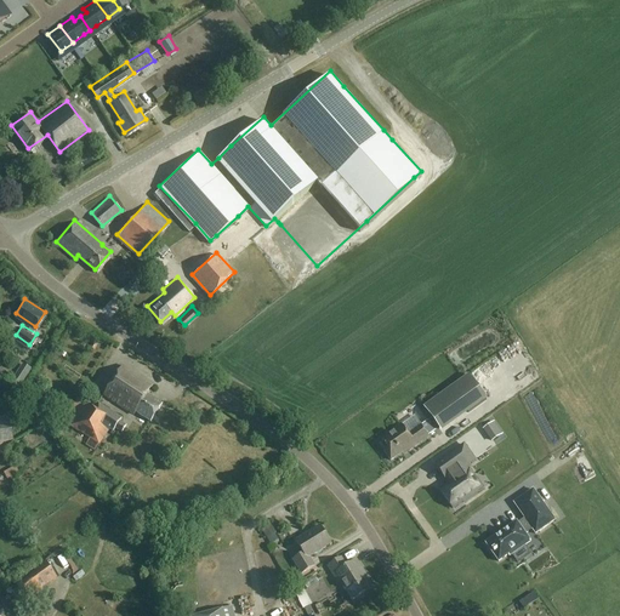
[(0,357),(5,361),(13,352),(0,340),(0,357)]
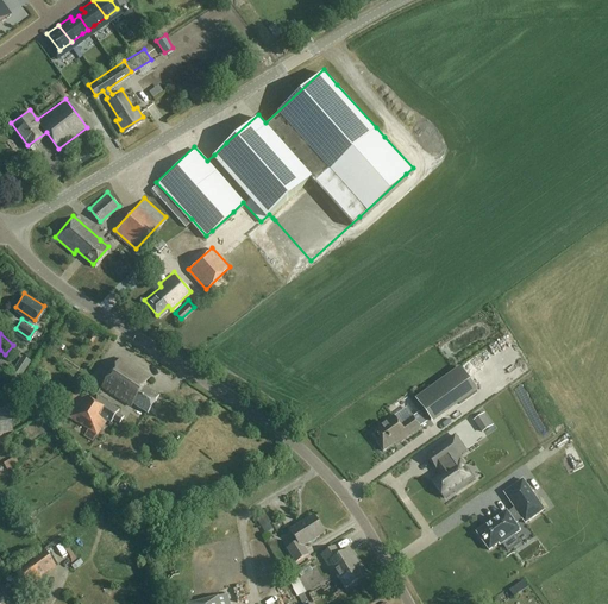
[(31,359),(22,353),(6,376),(17,382),(31,359)]
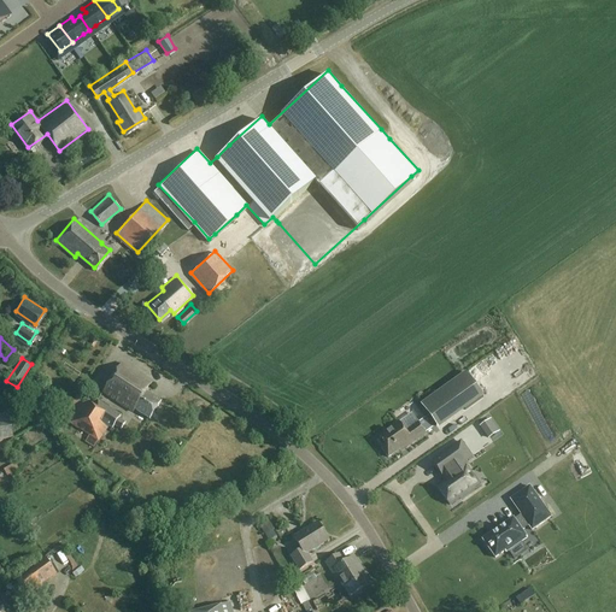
[(150,415),(160,398),(145,387),(151,378),(123,359),(103,388),(133,407),(135,405),(150,415)]
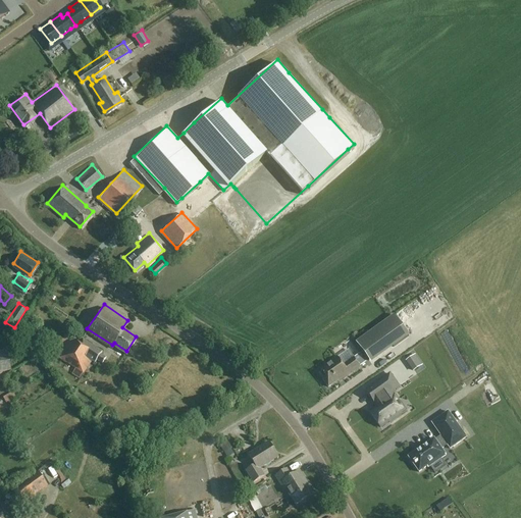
[(370,360),(409,332),(394,311),(355,340),(370,360)]
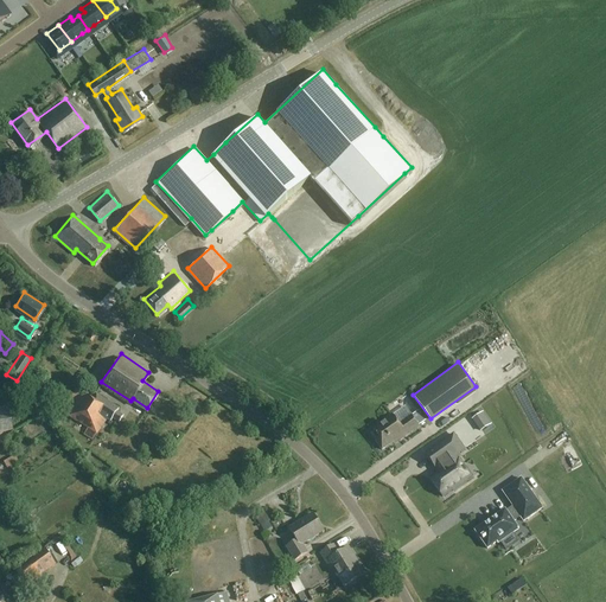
[(91,435),(104,416),(96,411),(97,409),(110,417),(112,414),(117,418),(122,411),(116,408),(119,404),(96,390),(93,396),(76,384),(62,407),(76,417),(72,422),(91,435)]
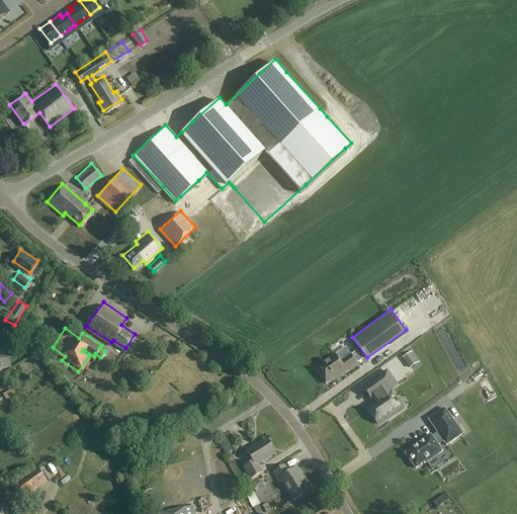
[(0,366),(10,365),(8,344),(0,345),(0,366)]
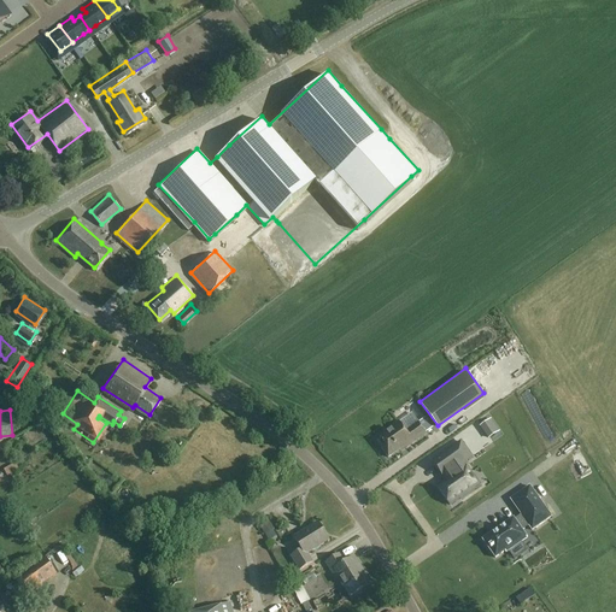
[(389,425),(379,433),(385,441),(381,443),(387,453),(403,442),(404,443),(424,429),(432,424),(424,413),(417,419),(416,418),(410,410),(398,419),(397,418),(388,424),(389,425)]
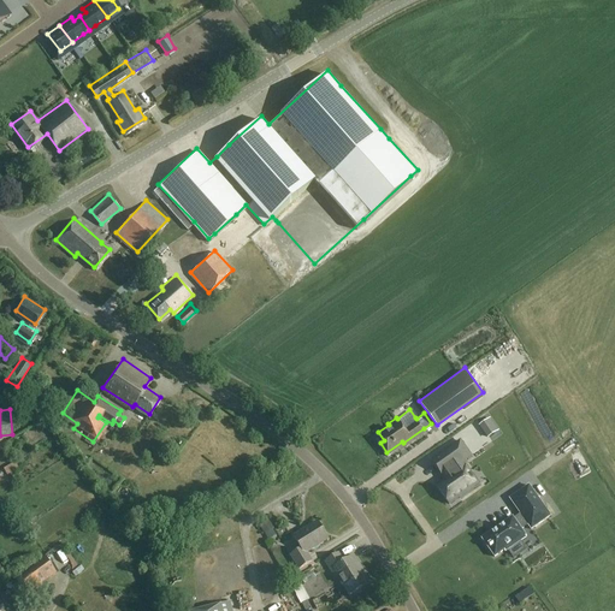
[(459,438),(431,458),(441,473),(443,472),(445,476),(436,482),(448,500),(449,500),(451,498),(457,493),(459,494),(473,485),(472,484),(477,480),(469,469),(465,463),(463,463),(460,460),(469,452),(459,438)]
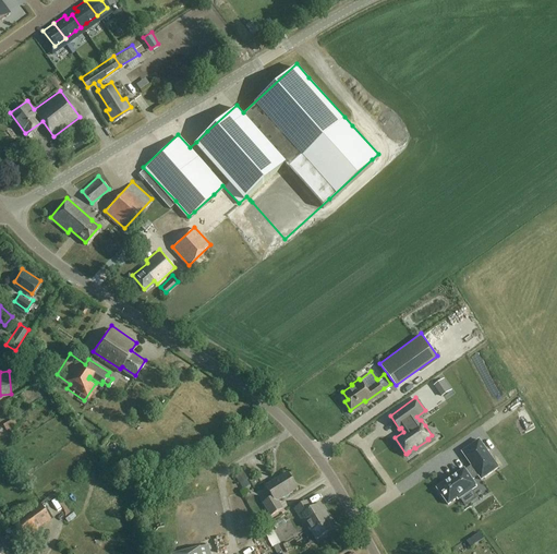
[(0,424),(3,430),(16,422),(13,416),(0,424)]
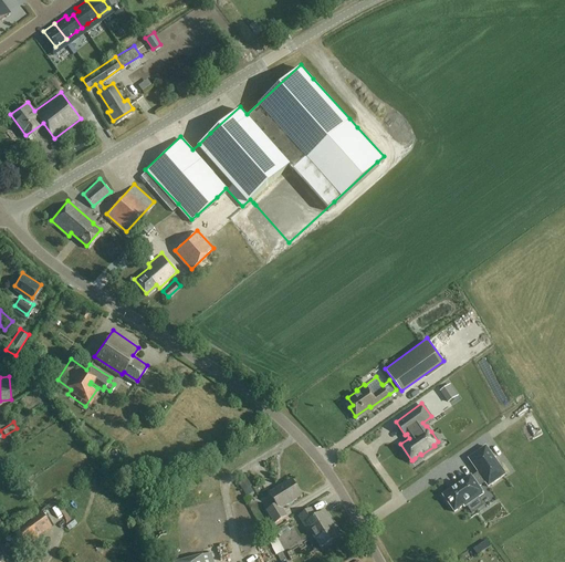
[(115,448),(118,440),(112,438),(108,446),(115,448)]
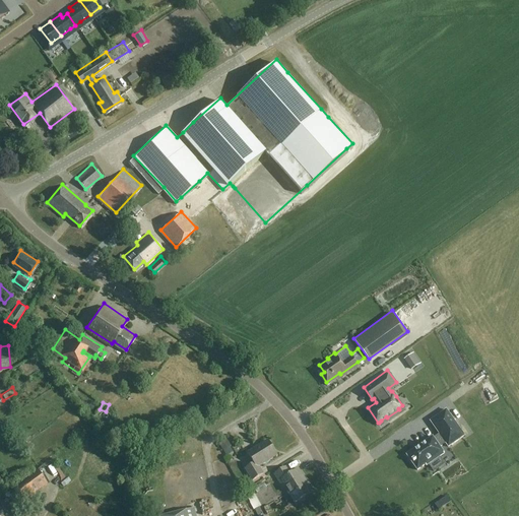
[(432,434),(405,452),(416,467),(425,461),(426,463),(443,450),(439,444),(445,440),(447,444),(463,433),(445,407),(430,418),(439,431),(433,435),(432,434)]
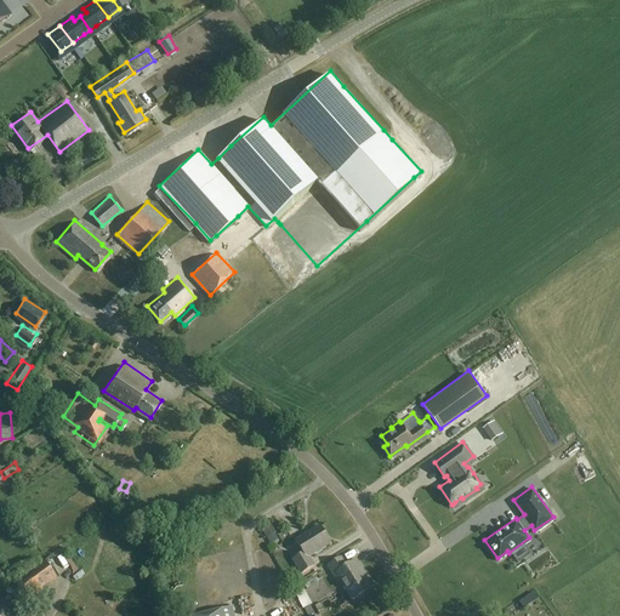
[(269,520),(261,526),(266,534),(274,528),(269,520)]
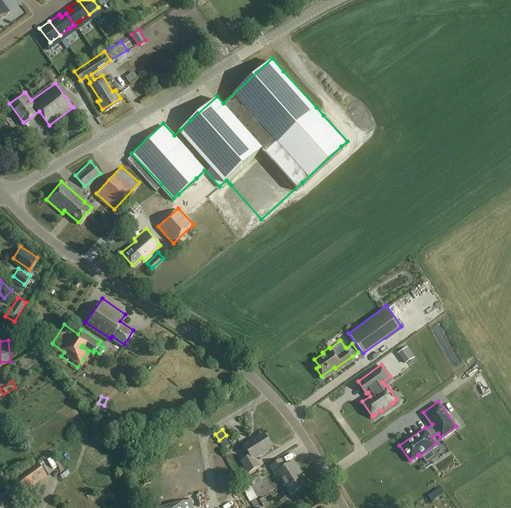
[(253,456),(272,444),(262,429),(243,442),(249,451),(240,457),(248,469),(258,462),(253,456)]
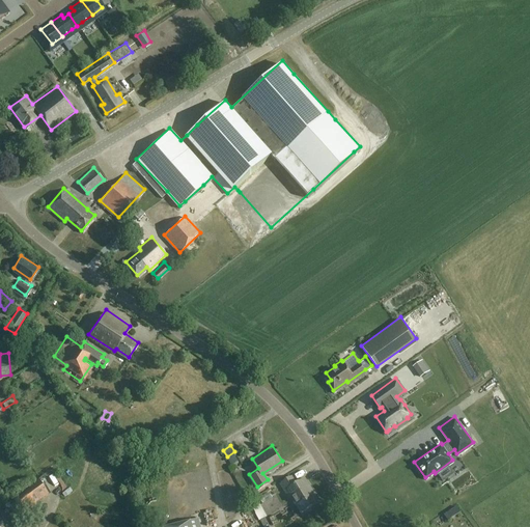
[(300,508),(316,499),(311,490),(313,488),(304,474),(295,479),(290,473),(279,479),(287,494),(290,493),(300,508)]
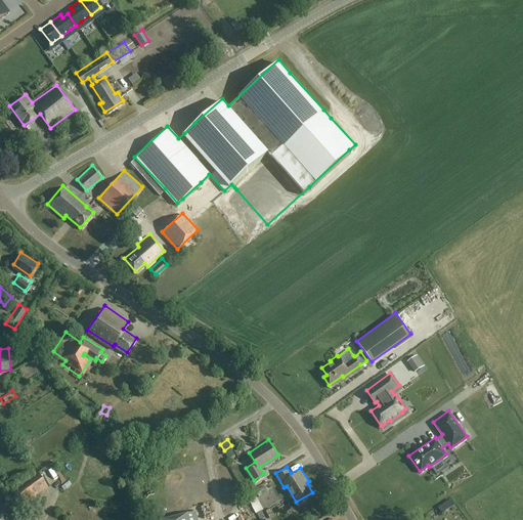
[(36,470),(14,486),(26,501),(47,485),(36,470)]
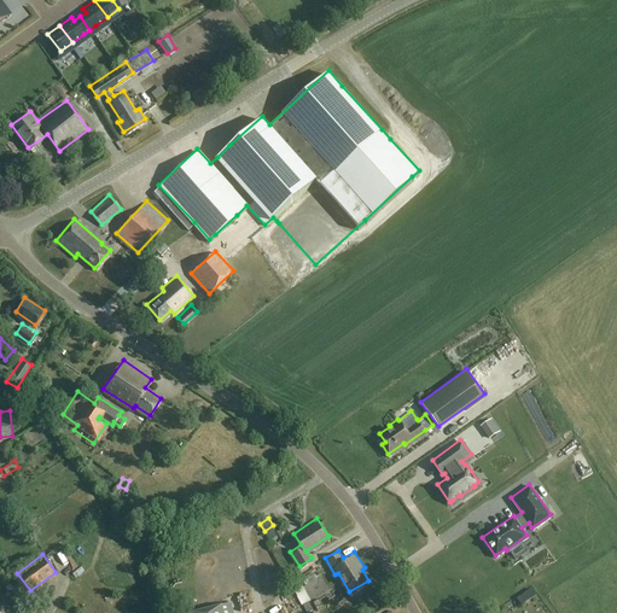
[(298,583),(295,585),(302,599),(306,596),(298,583)]
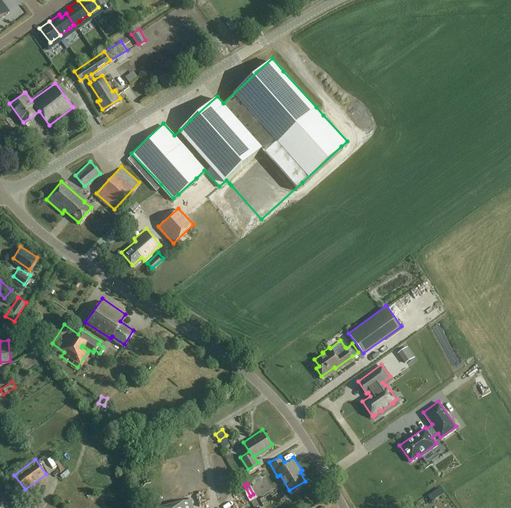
[(153,507),(193,507),(190,498),(183,500),(183,499),(158,506),(155,507),(153,507)]
